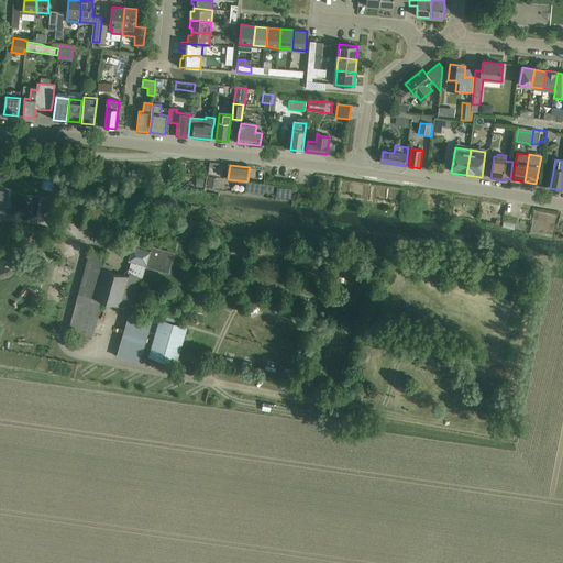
[(217,187),(218,179),(208,177),(207,186),(217,187)]
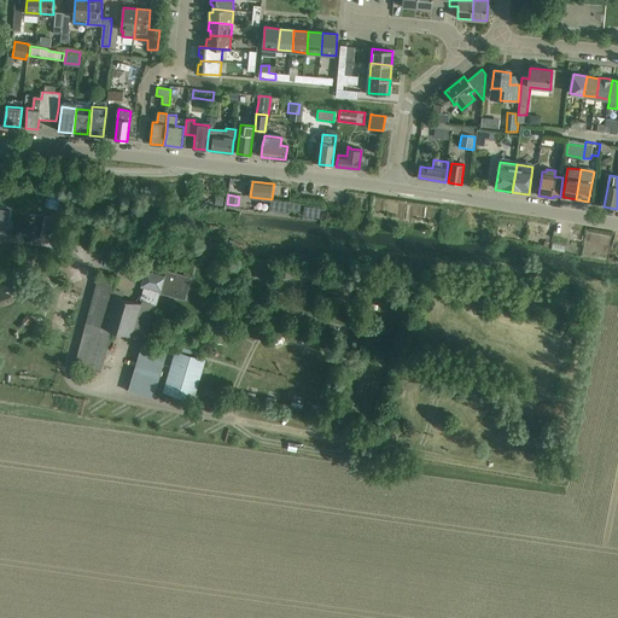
[(277,202),(277,211),(296,213),(296,203),(277,202)]
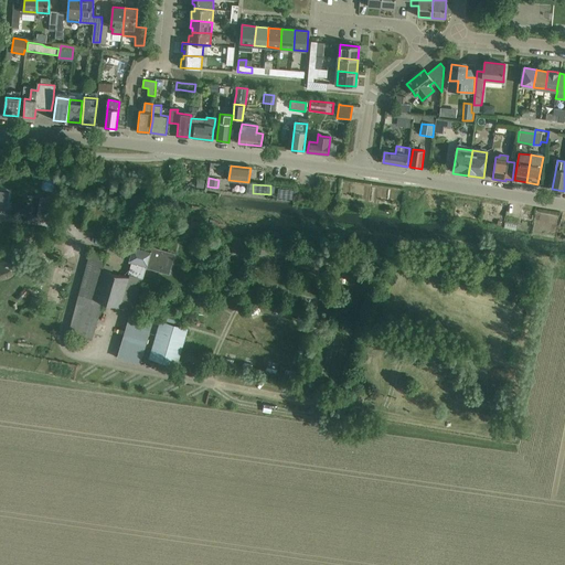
[(285,189),(284,198),(292,199),(294,190),(285,189)]
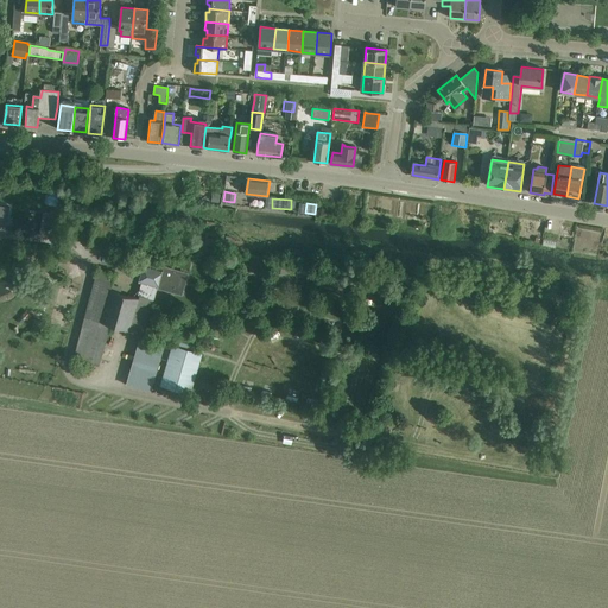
[(52,208),(51,213),(43,211),(42,225),(59,228),(63,209),(52,208)]
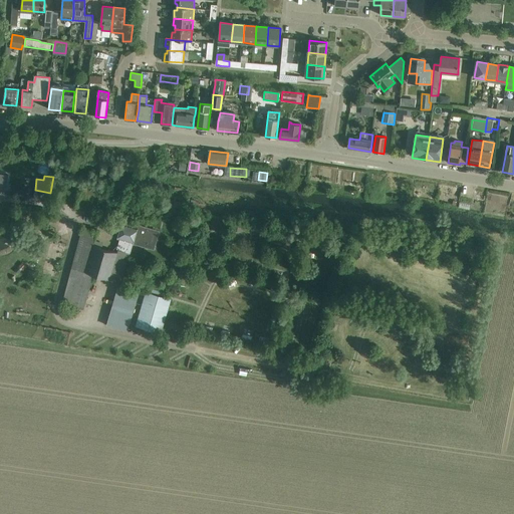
[(198,222),(206,223),(207,216),(199,215),(198,222)]
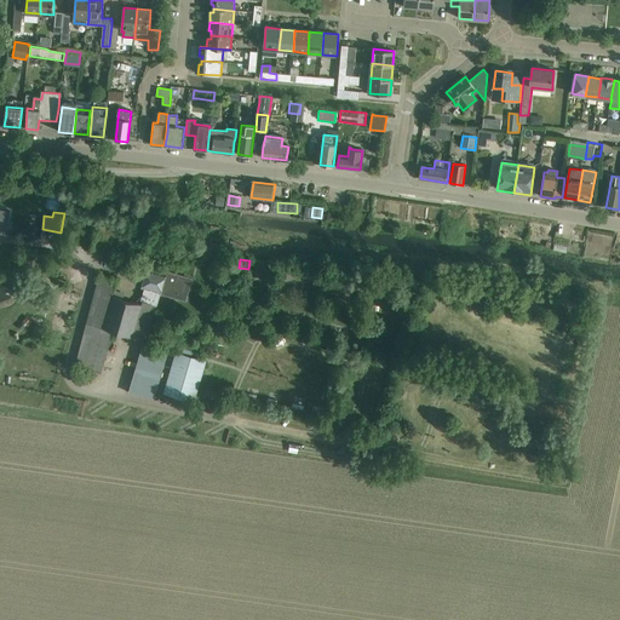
[(269,277),(271,262),(256,259),(254,275),(269,277)]
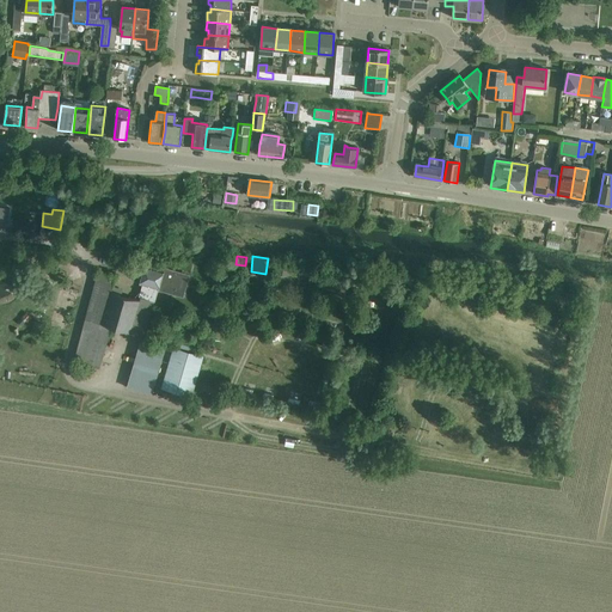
[(291,276),(292,264),(279,263),(276,275),(291,276)]
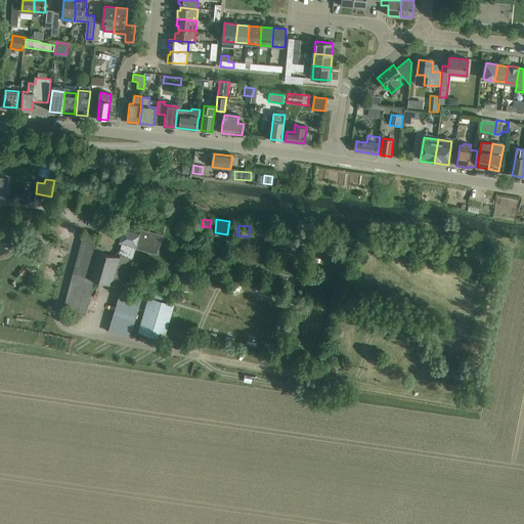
[(141,232),(135,230),(125,227),(120,243),(123,244),(119,256),(97,250),(98,245),(98,244),(100,236),(85,232),(63,309),(86,315),(95,280),(124,289),(136,248),(148,252),(151,242),(139,238),(141,232)]
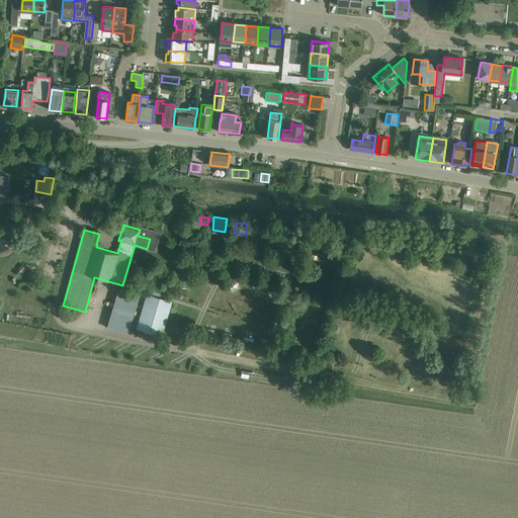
[(185,281),(191,262),(184,260),(179,279),(185,281)]
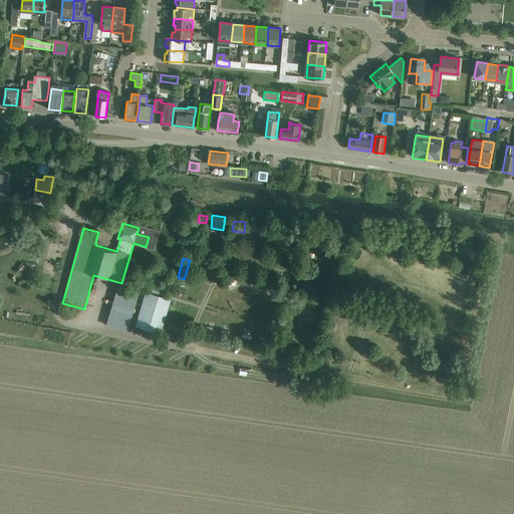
[(26,279),(34,281),(37,271),(29,269),(26,279)]
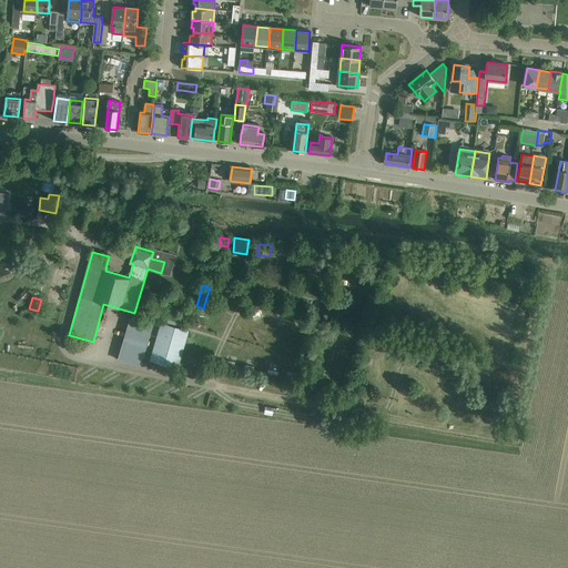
[(132,317),(119,359),(141,366),(154,324),(132,317)]
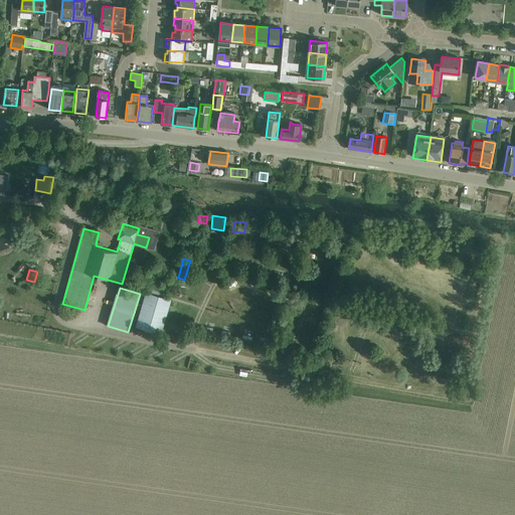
[(146,295),(137,327),(161,335),(170,302),(146,295)]
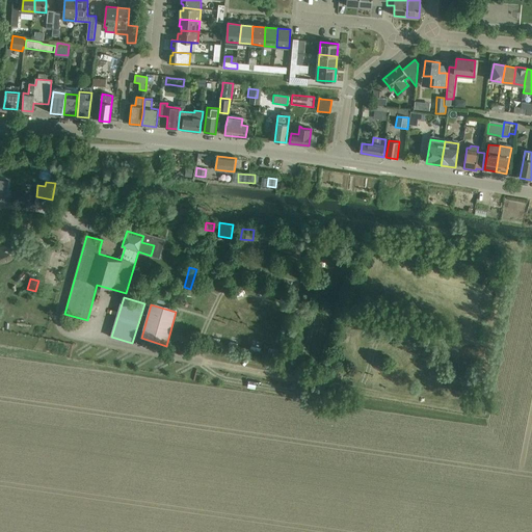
[(124,357),(121,358),(123,363),(134,358),(129,347),(121,350),(124,357)]
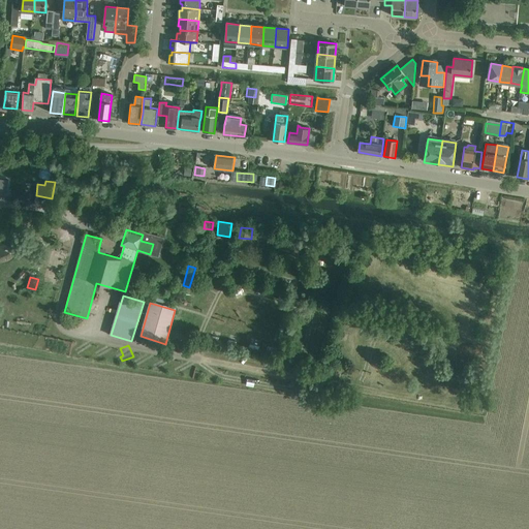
[(101,360),(110,353),(105,348),(97,355),(101,360)]
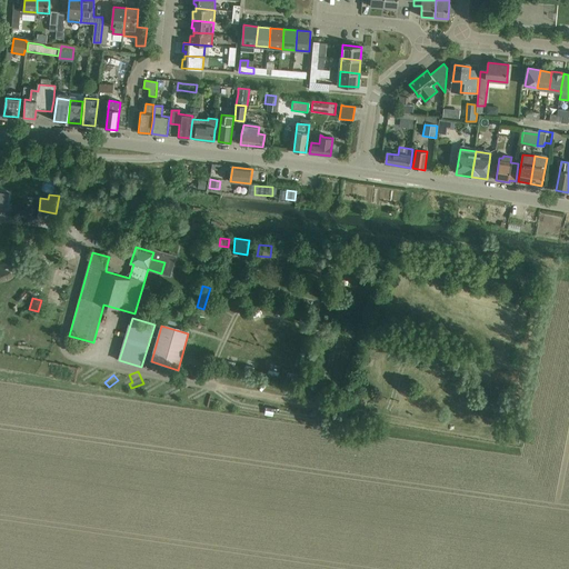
[(151,382),(158,392),(167,386),(160,376),(151,382)]
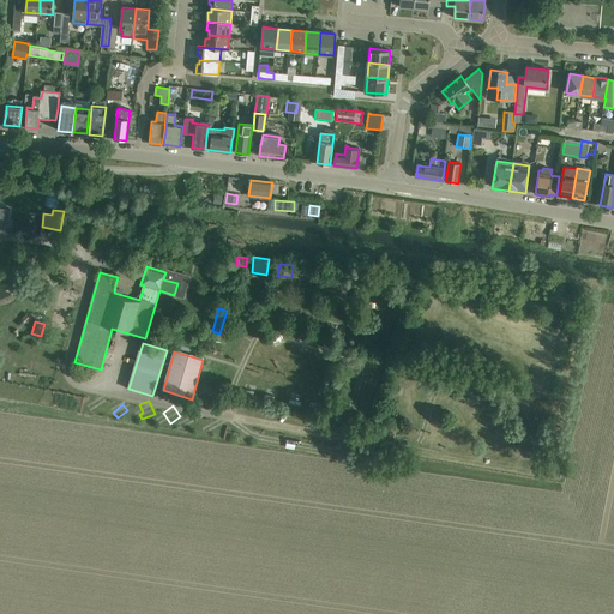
[(495,419),(499,408),(491,405),(487,416),(495,419)]
